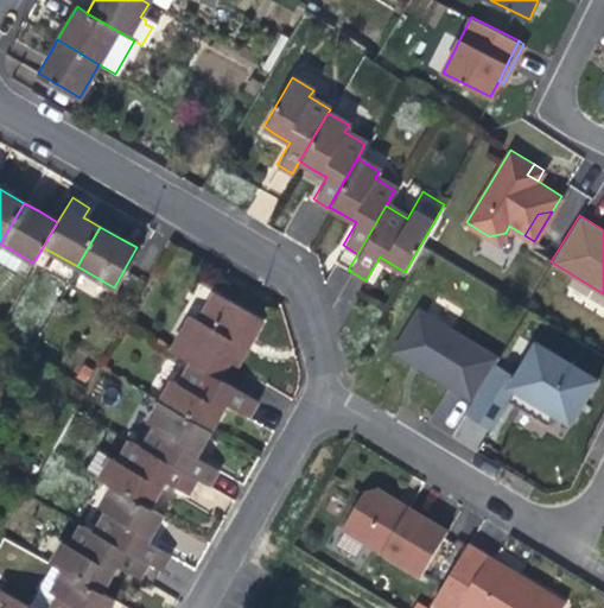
[(500,242),(506,233),(489,236),(500,242)]
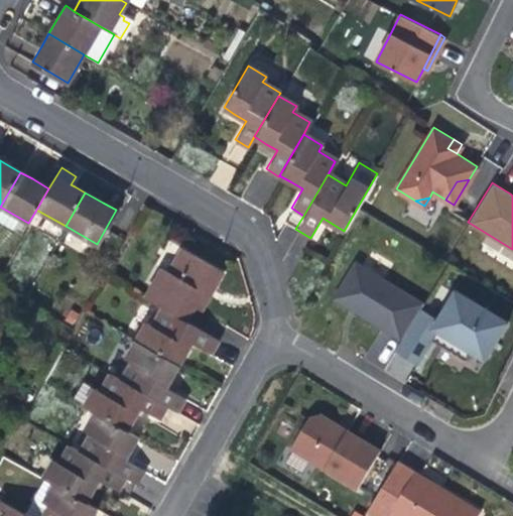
[(145,298),(162,308),(188,324),(198,308),(205,312),(216,292),(228,272),(183,247),(169,271),(164,268),(145,298)]
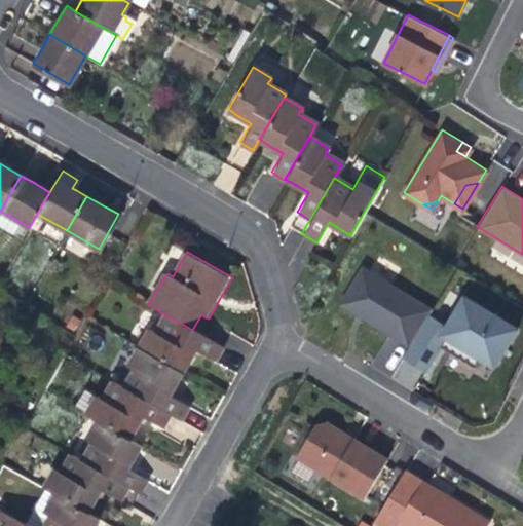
[(364,317),(409,345),(428,313),(432,308),(362,266),(339,302),(364,317)]
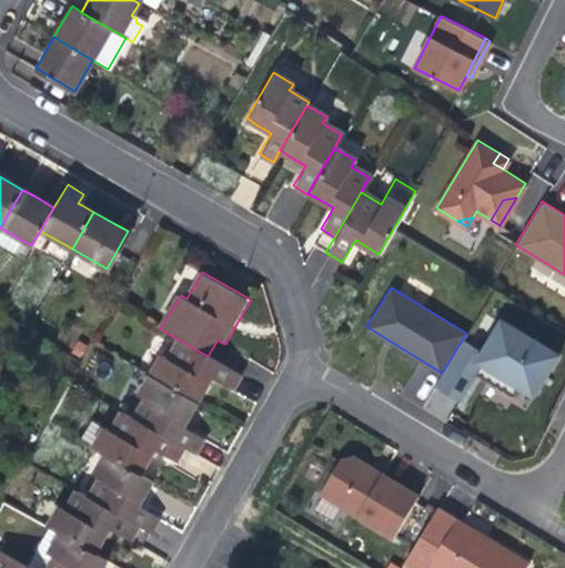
[(501,318),(482,350),(471,369),(475,372),(503,388),(512,395),(517,385),(533,394),(557,353),(501,318)]
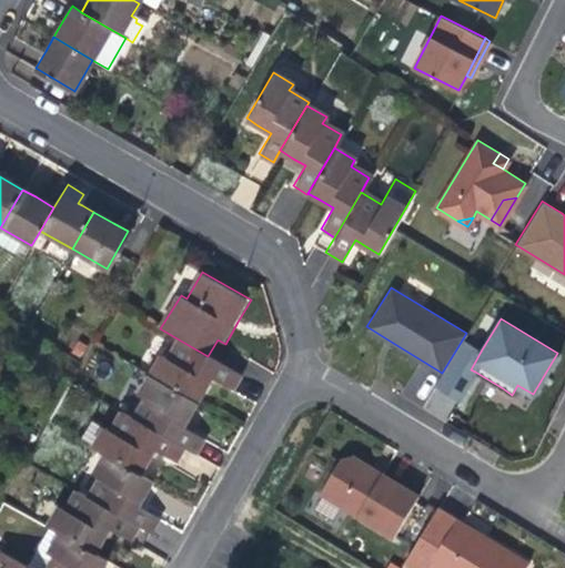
[(442,373),(436,382),(461,397),(475,372),(471,369),(482,350),(463,338),(442,373)]
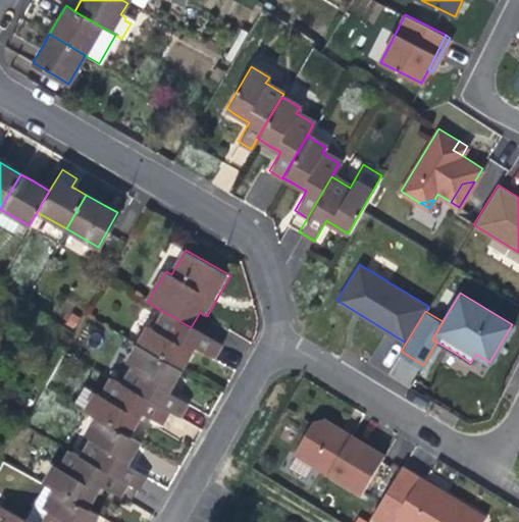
[(218,344),(191,327),(164,312),(153,331),(147,327),(137,344),(178,368),(188,353),(192,346),(211,357),(218,344)]
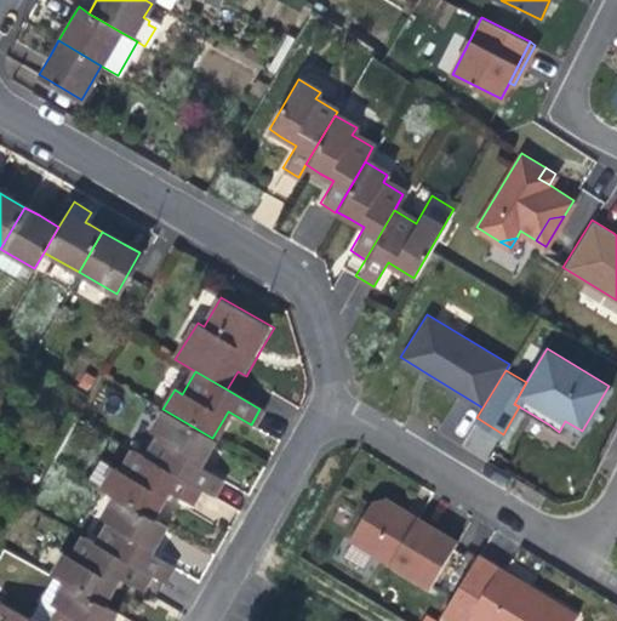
[(156,437),(146,456),(196,486),(210,495),(220,479),(196,466),(205,451),(212,438),(163,409),(149,432),(156,437)]
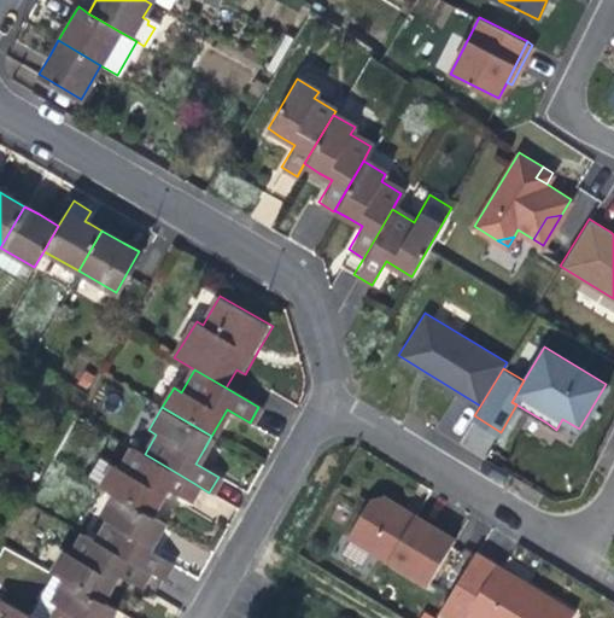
[(498,435),(501,432),(474,415),(472,418),(498,435)]
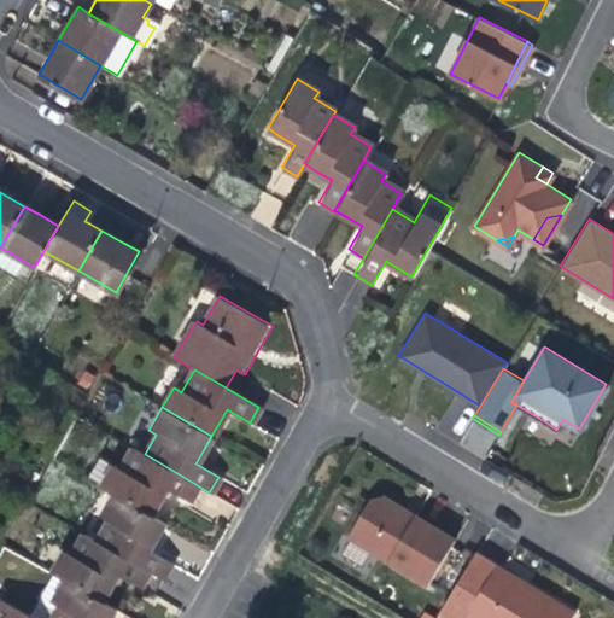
[(473,426),(462,447),(480,456),(491,435),(473,426)]
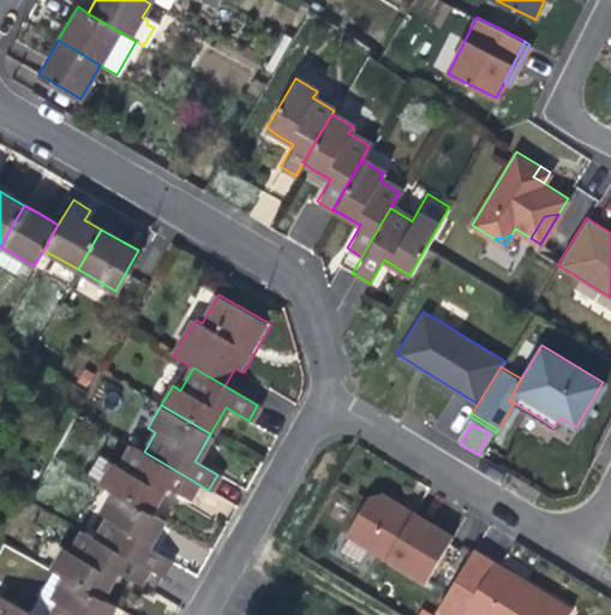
[(100,483),(112,491),(149,513),(161,491),(166,485),(186,497),(195,482),(144,452),(131,445),(118,465),(112,461),(100,483)]
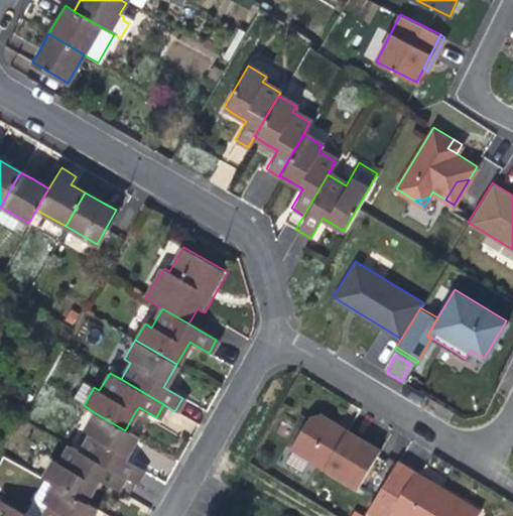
[(89,434),(79,452),(122,477),(134,483),(142,469),(123,459),(128,448),(135,436),(125,430),(94,412),(83,431),(89,434)]
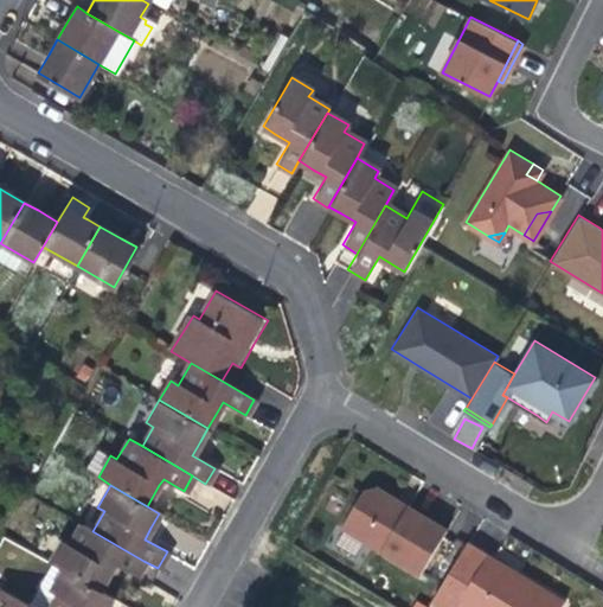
[(419,572),(442,534),(391,503),(390,494),(373,485),(363,489),(341,525),(419,572)]
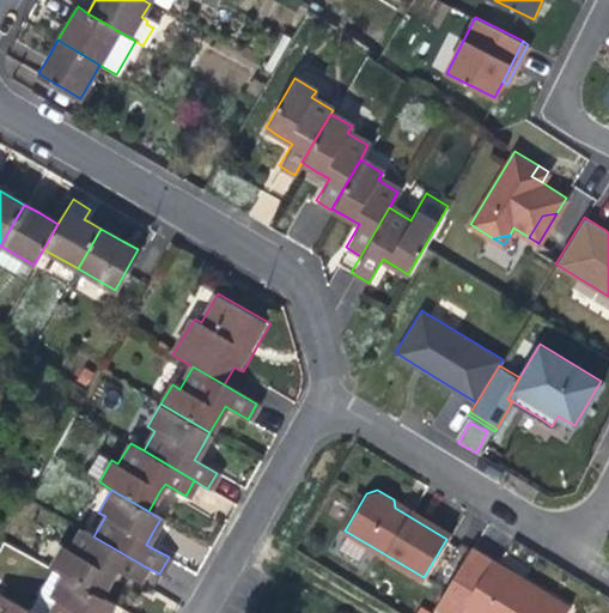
[(414,513),(394,499),(395,508),(446,539),(450,533),(414,513)]
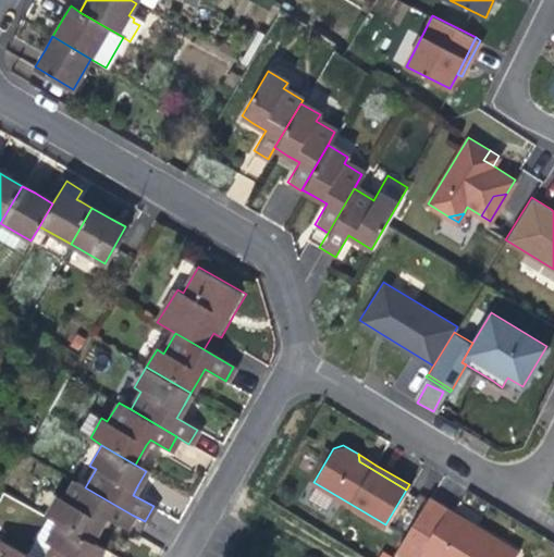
[(45,515),(57,522),(90,541),(101,523),(105,517),(124,529),(132,515),(85,487),(73,480),(62,499),(57,496),(45,515)]
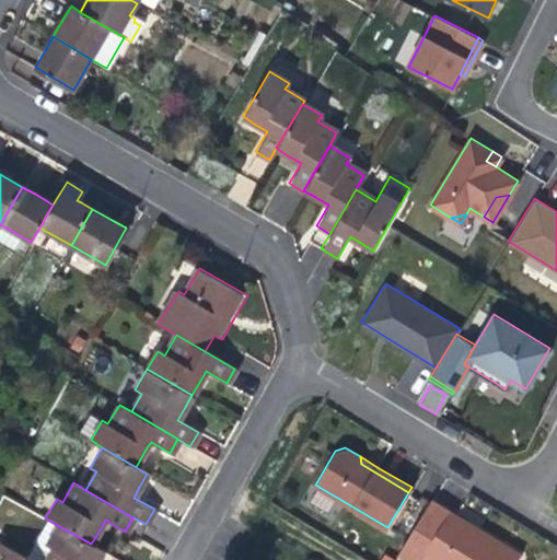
[(449,511),(430,500),(397,552),(409,559),(419,559),(422,556),(429,559),(515,559),(519,553),(449,511)]
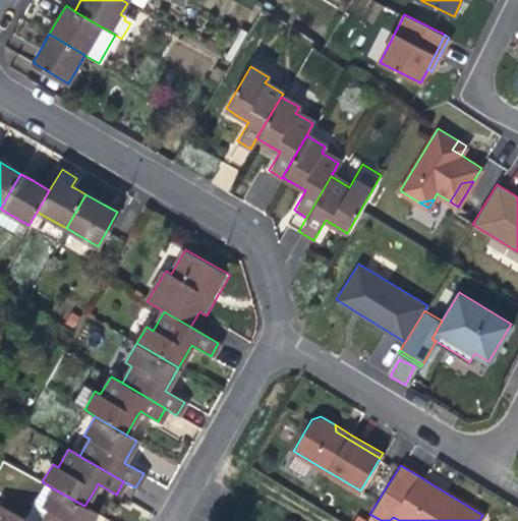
[(49,511),(42,520),(90,520),(95,513),(84,506),(53,488),(42,508),(49,511)]
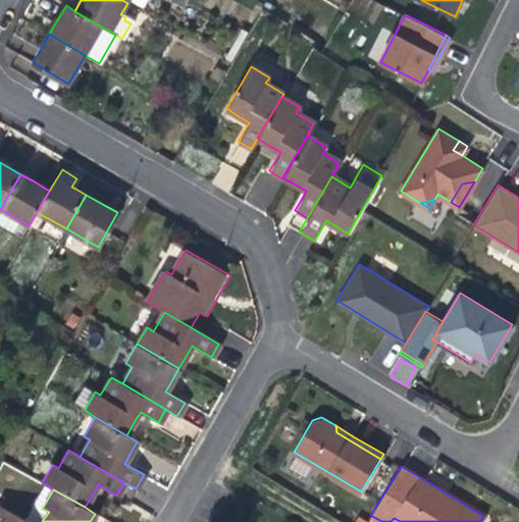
[(0,521),(27,521),(0,507),(0,521)]
